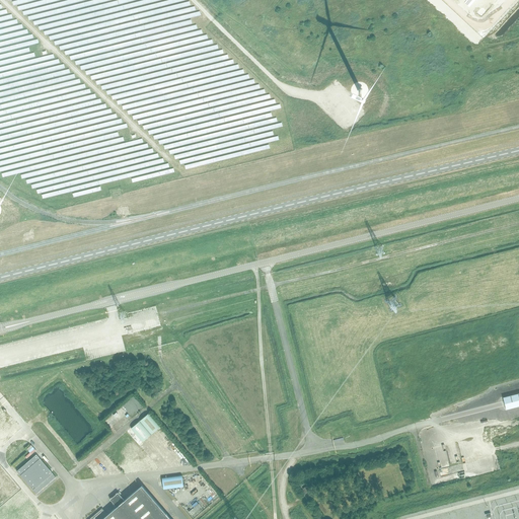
[(492,0),(471,0),(469,2),(480,12),(492,0)]
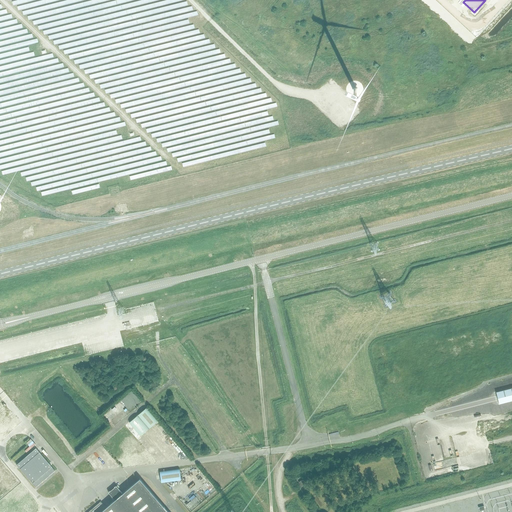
[(511,400),(511,388),(496,392),(499,404),(511,400)]
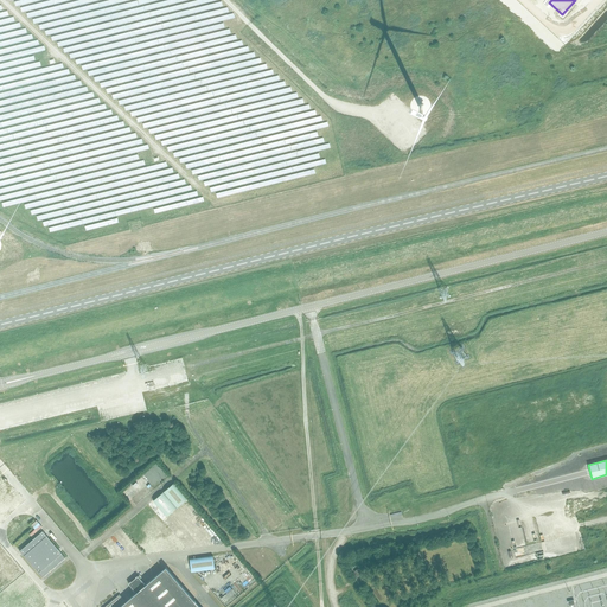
[(139,472),(120,490),(128,499),(138,490),(139,491),(148,483),(139,472)]
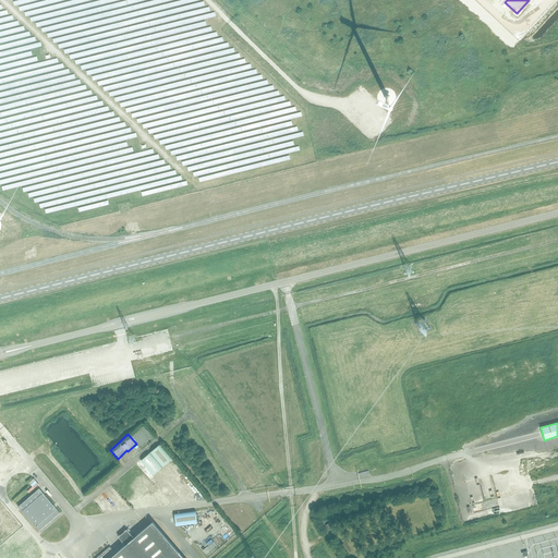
[(141,461),(154,475),(172,459),(159,445),(141,461)]
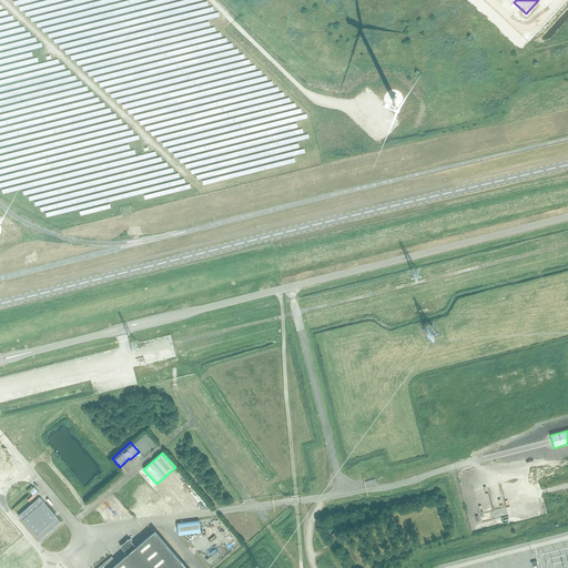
[(553,495),(535,497),(536,505),(554,501),(553,495)]
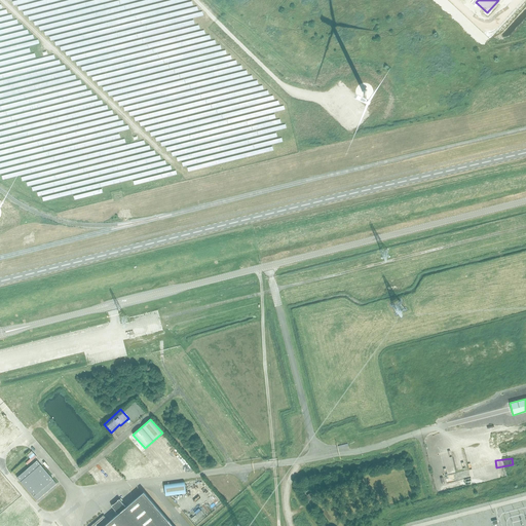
[(37,500),(57,484),(53,480),(37,460),(17,478),(37,500)]
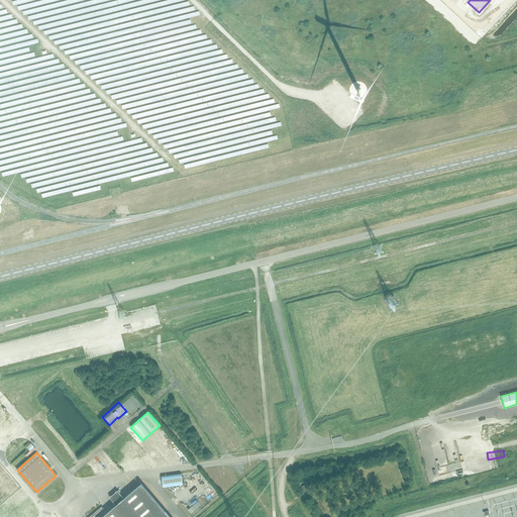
[(88,462),(96,472),(105,463),(97,454),(88,462)]
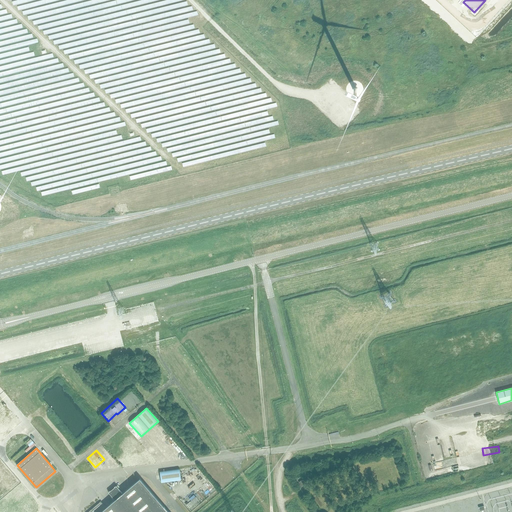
[(160,471),(161,482),(181,479),(180,469),(160,471)]
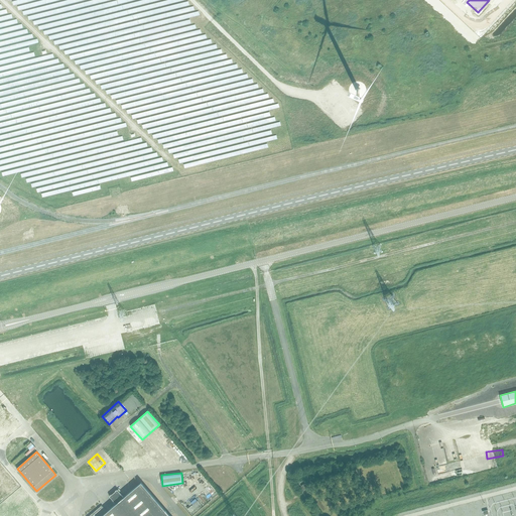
[(213,496),(219,491),(209,479),(203,484),(213,496)]
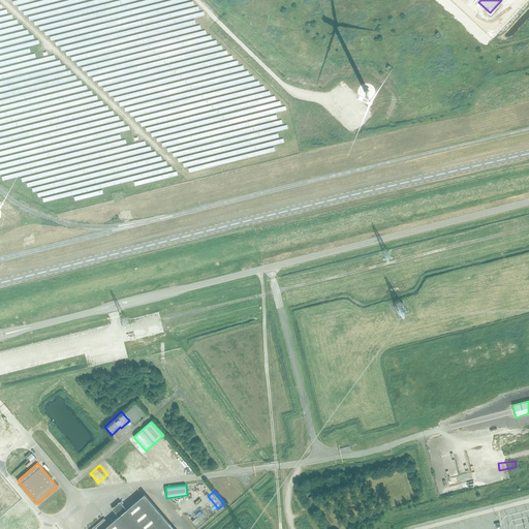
[(313,494),(306,498),(309,504),(316,500),(313,494)]
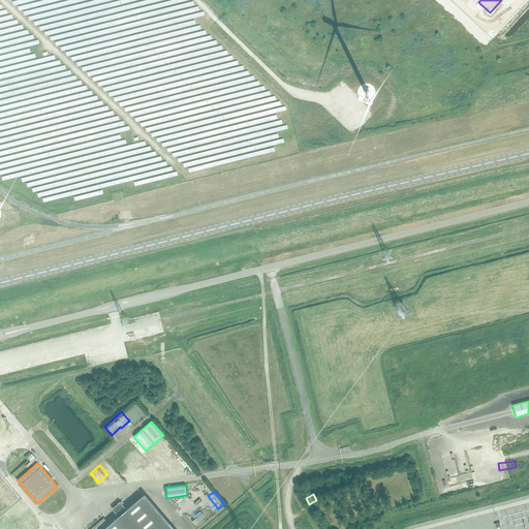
[(174,528),(145,495),(127,509),(120,502),(113,508),(119,517),(110,524),(104,518),(91,528),(174,528)]
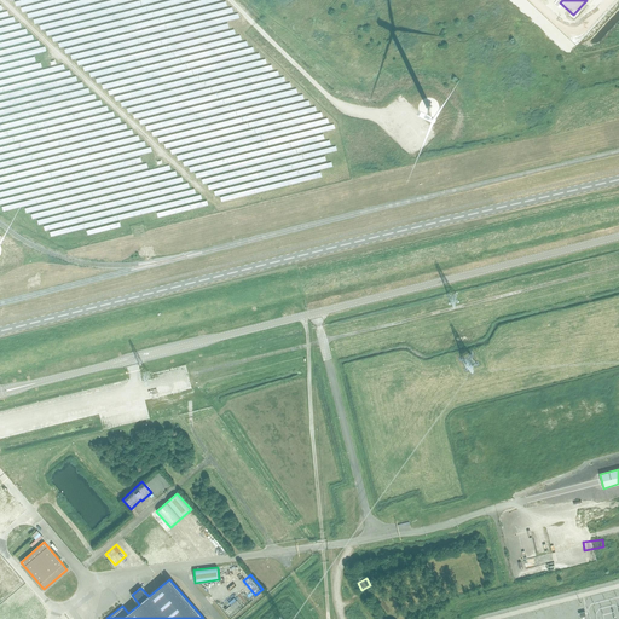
[(0,618),(11,618),(12,618),(29,618),(30,617),(27,614),(19,618),(15,612),(11,615),(6,618),(15,609),(13,607),(7,613),(4,613),(0,615),(0,618)]
